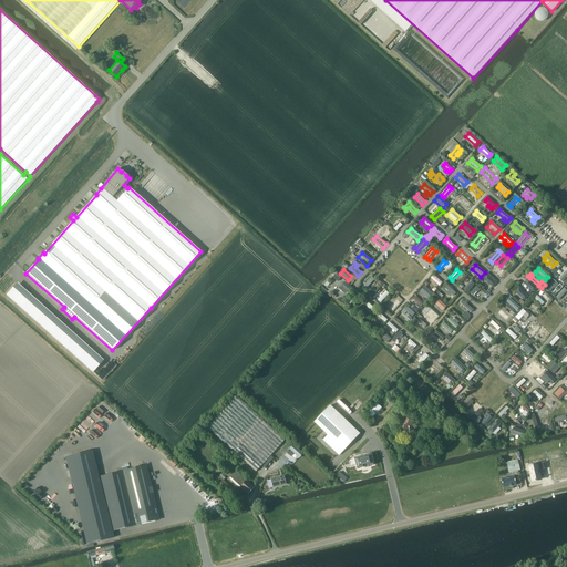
[(431,279),(440,287),(442,284),(434,275),(431,279)]
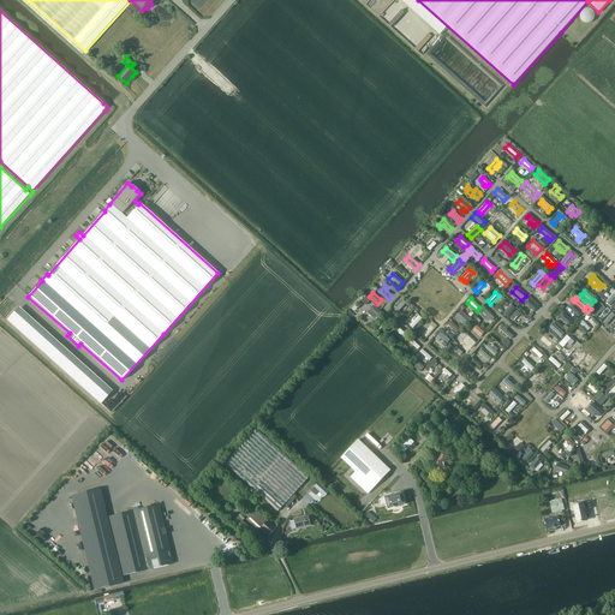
[(529,299),(524,304),(535,312),(538,308),(529,299)]
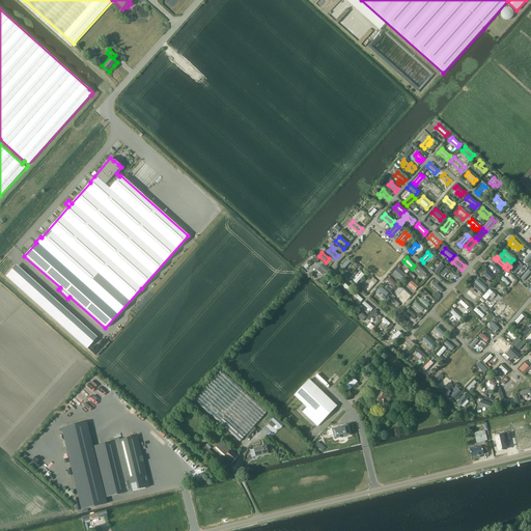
[(343,271),(351,262),(348,259),(340,268),(343,271)]
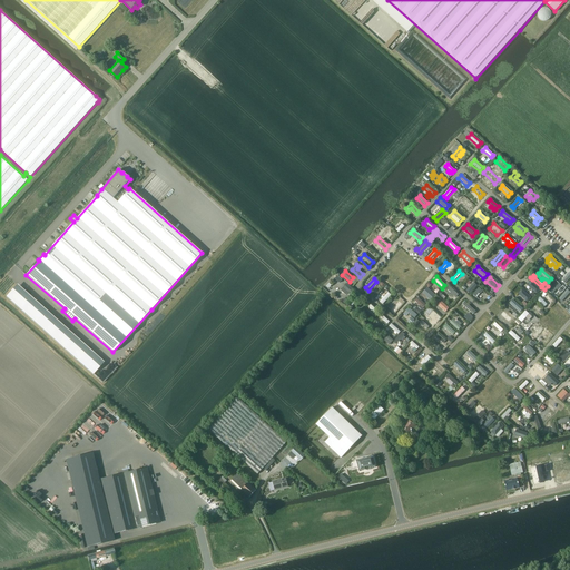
[(557,291),(561,286),(556,281),(547,291),(551,294),(552,295),(557,290),(557,291)]
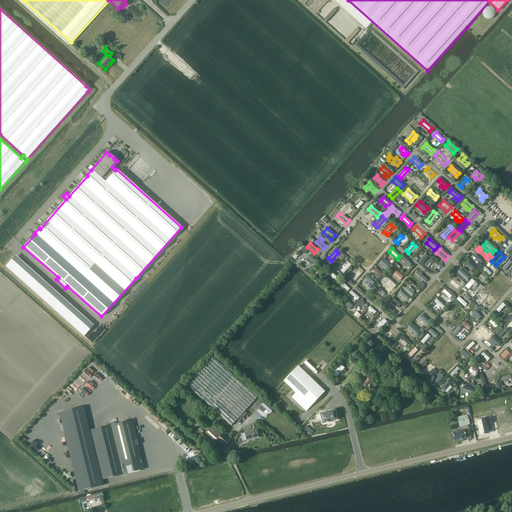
[(477,253),(473,257),(482,264),(485,260),(477,253)]
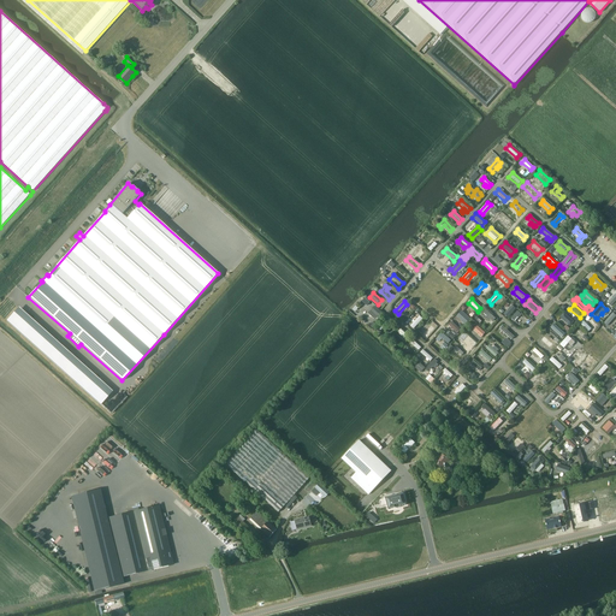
[(507,319),(515,309),(511,306),(503,315),(507,319)]
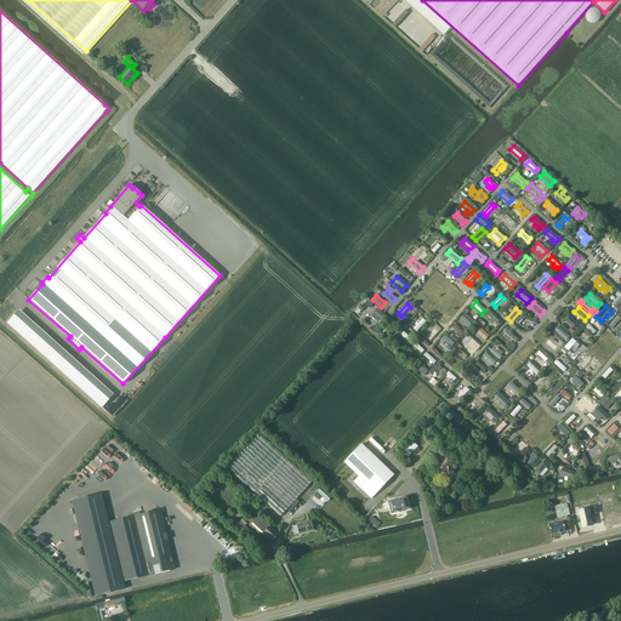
[(113,394),(18,309),(6,324),(101,409),(113,394)]
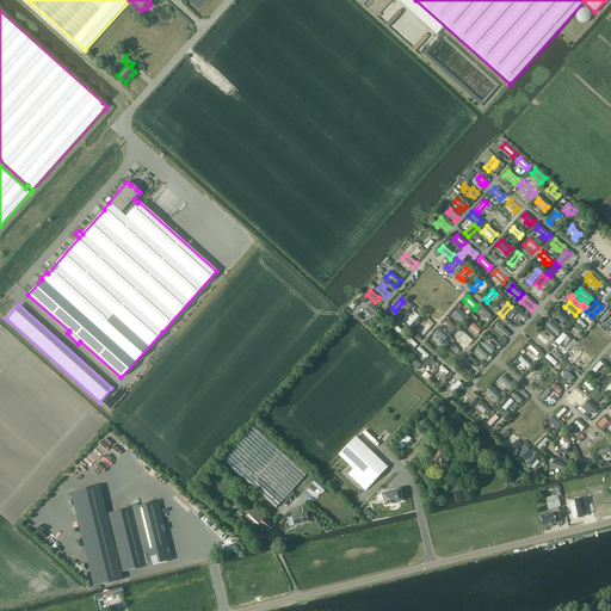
[(365,312),(370,318),(372,315),(374,318),(375,316),(376,318),(378,315),(380,316),(381,315),(381,313),(371,304),(365,312)]
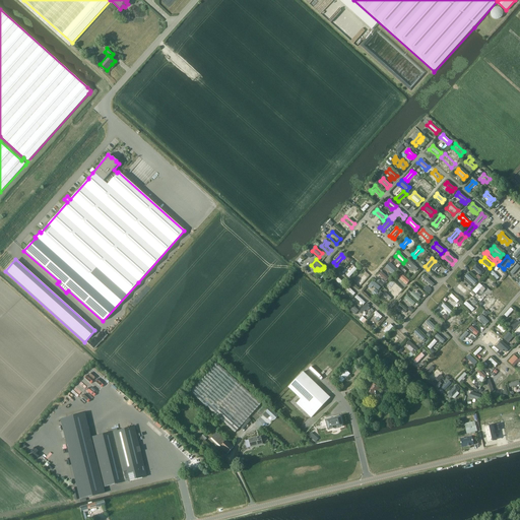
[(410,262),(407,265),(415,272),(418,269),(410,262)]
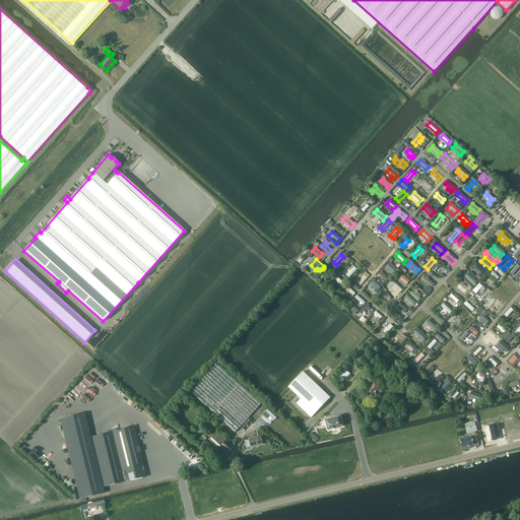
[(396,269),(389,263),(385,267),(389,271),(389,272),(392,274),(396,269)]
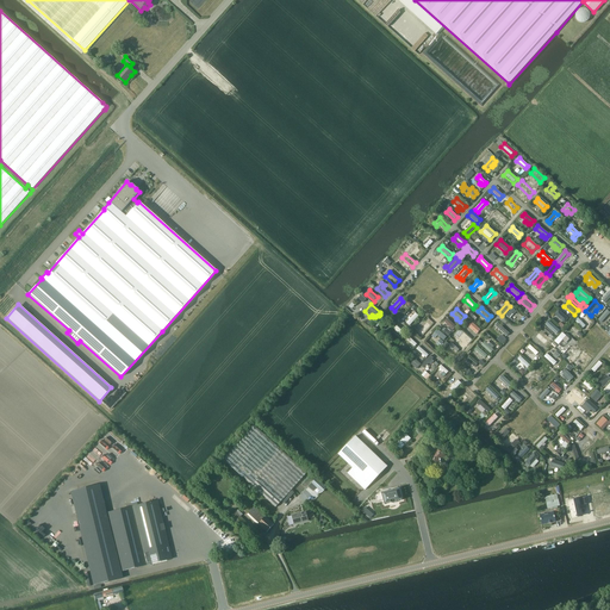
[(516,312),(512,309),(505,316),(509,318),(512,315),(514,316),(516,312)]
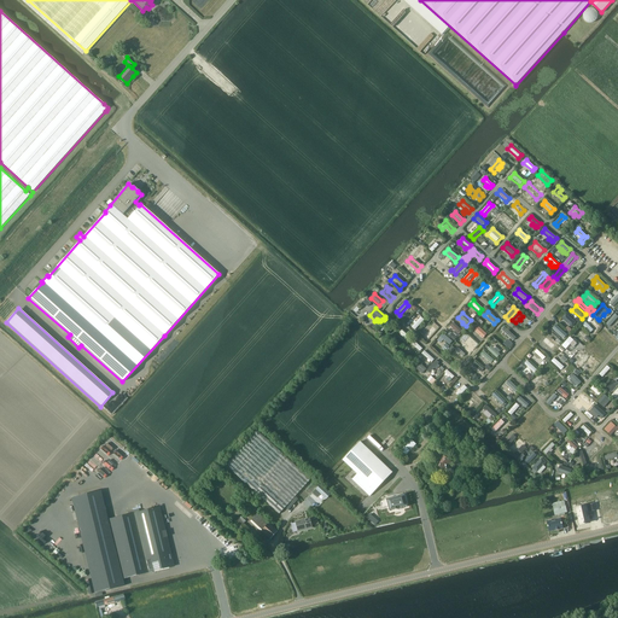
[(572,328),(576,324),(565,314),(561,319),(572,328)]
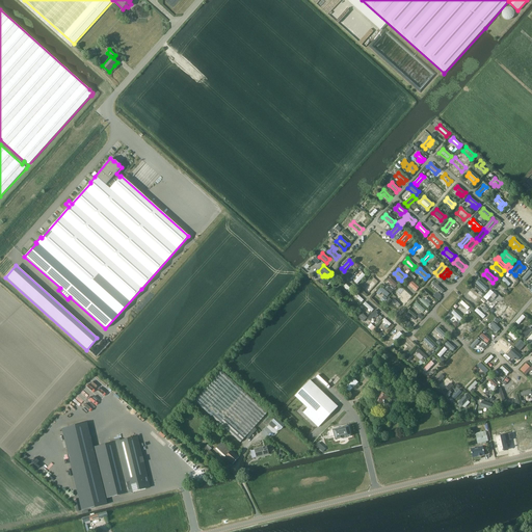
[(525,283),(531,273),(531,272),(529,270),(522,280),(525,283)]
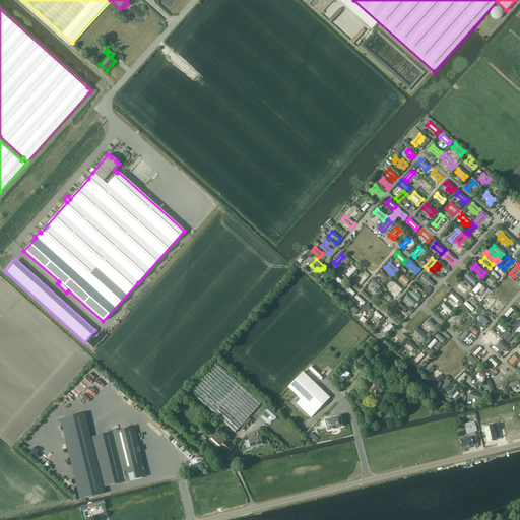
[(322,279),(329,271),(329,270),(330,269),(326,266),(325,267),(327,268),(319,276),(322,279)]
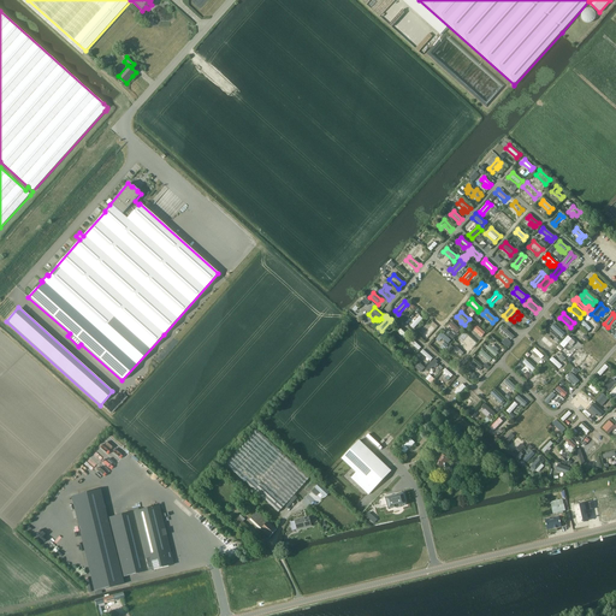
[(414,330),(422,319),(420,317),(410,326),(414,330)]
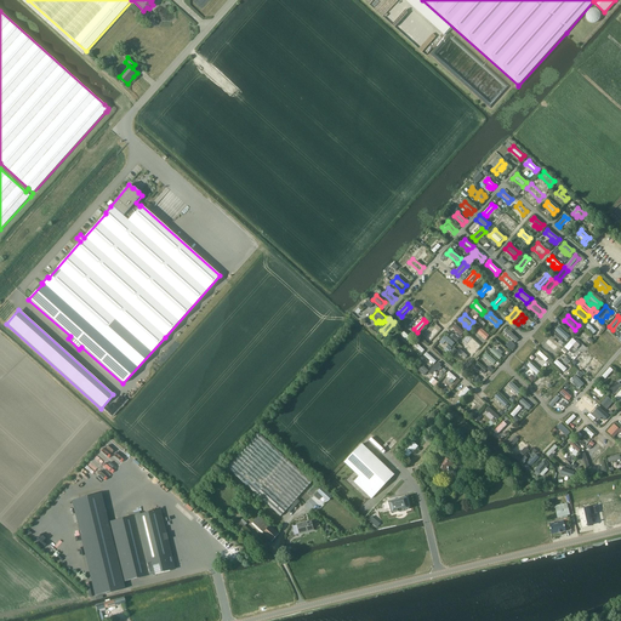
[(593,335),(597,332),(588,324),(585,328),(593,335)]
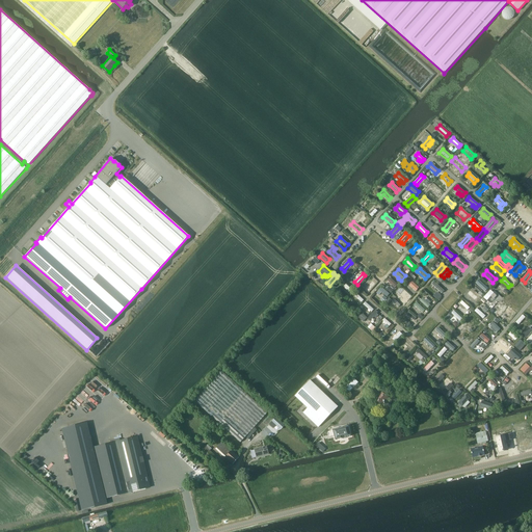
[(390,278),(387,282),(392,286),(390,287),(393,290),(394,288),(395,289),(398,285),(390,278)]
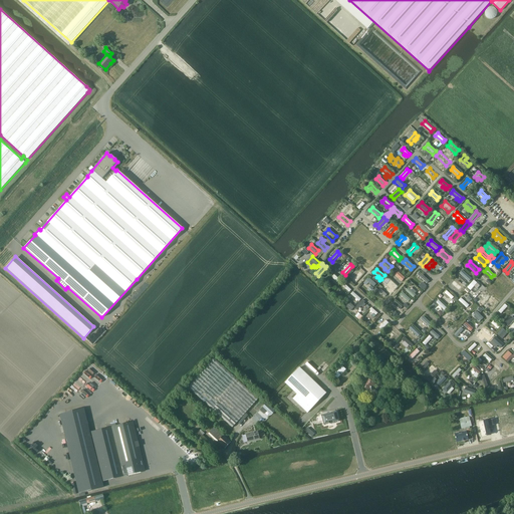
[(355,282),(363,273),(360,271),(352,279),(355,282)]
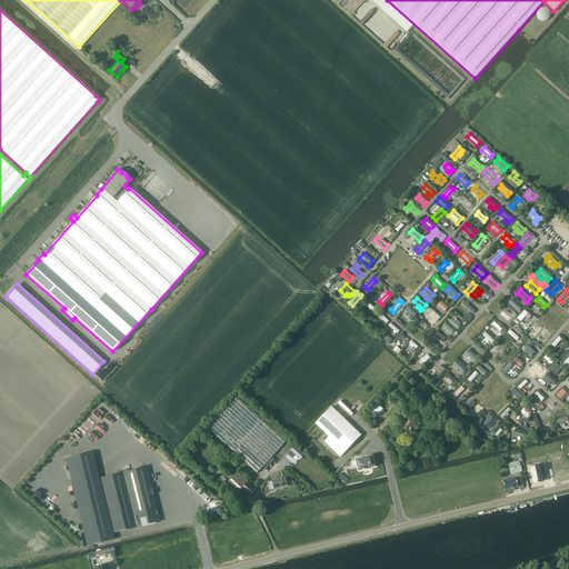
[(522,309),(511,300),(508,303),(519,313),(522,309)]
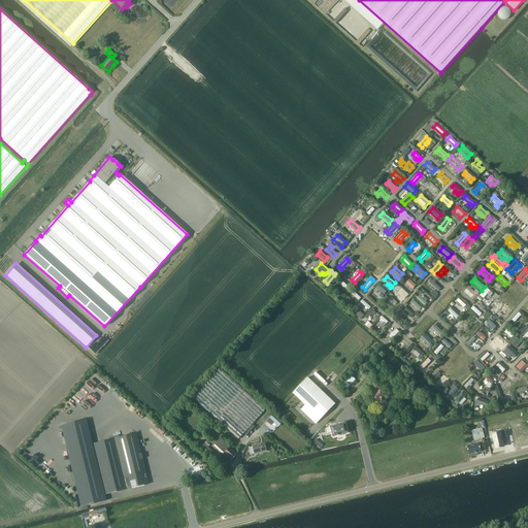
[(416,286),(408,279),(405,283),(413,290),(416,286)]
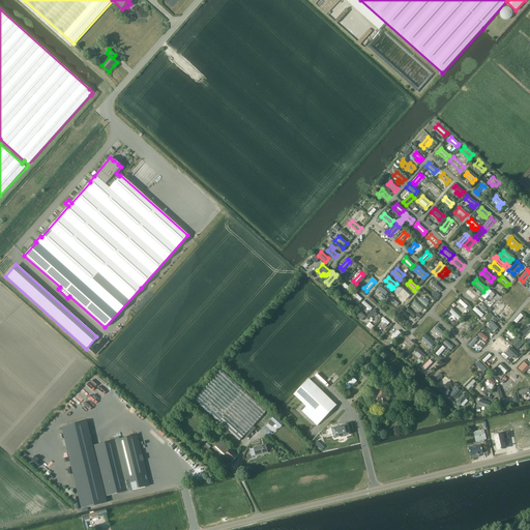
[(440,293),(443,290),(433,281),(431,284),(440,293)]
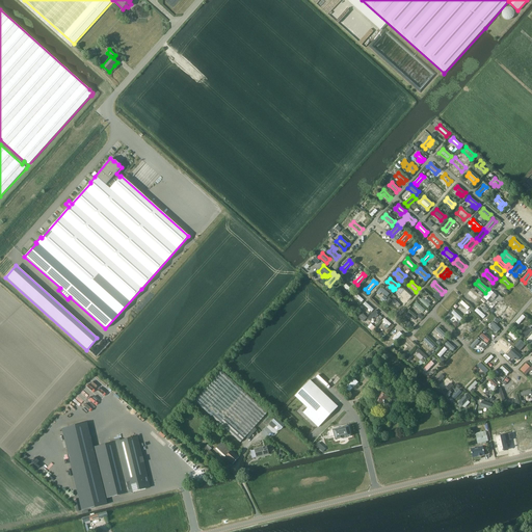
[(408,298),(411,296),(401,286),(394,293),(403,302),(407,298),(408,298)]
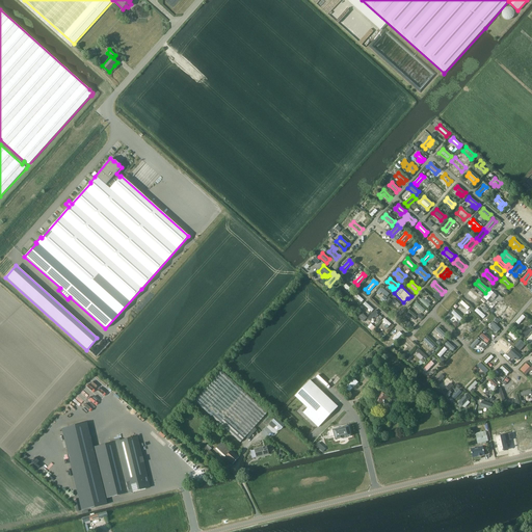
[(381,293),(387,297),(390,294),(381,287),(378,291),(379,291),(376,294),(379,296),(381,293)]
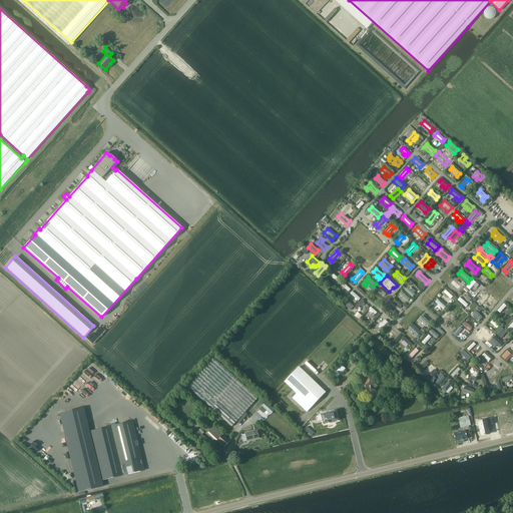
[(459,290),(461,287),(453,280),(451,283),(459,290)]
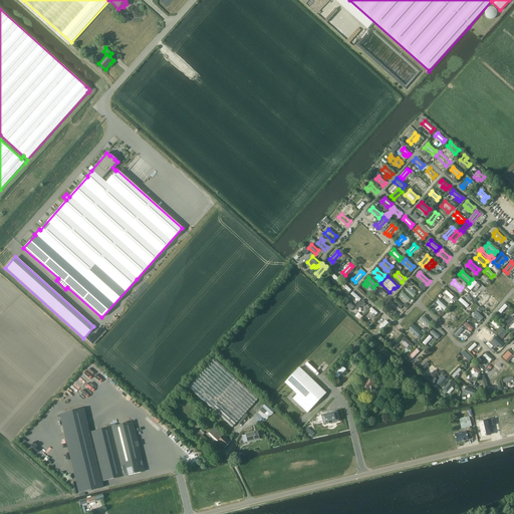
[(474,281),(467,288),(473,293),(477,289),(480,286),(479,285),(480,284),(477,281),(476,283),(474,281)]
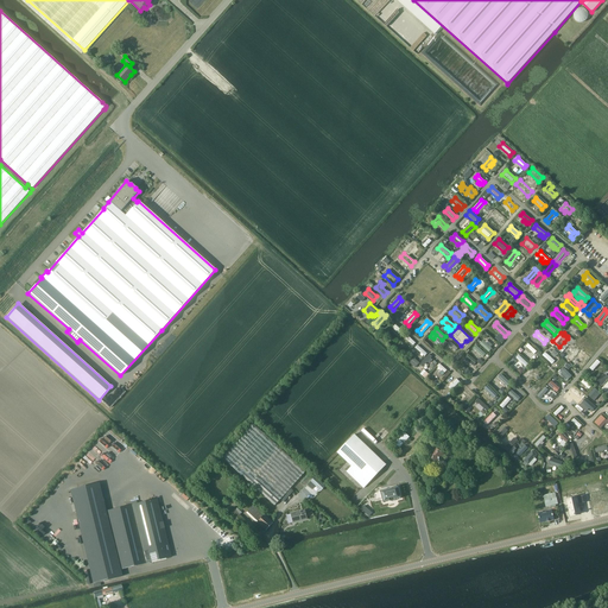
[(505,339),(499,334),(494,340),(500,344),(505,339)]
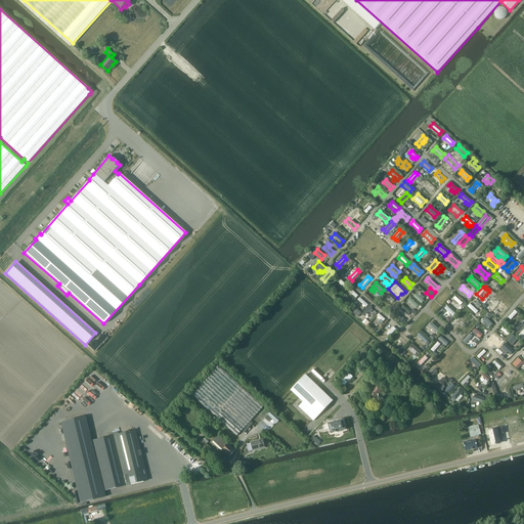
[(356,299),(358,296),(352,290),(349,293),(353,296),(352,297),(355,299),(355,298),(356,299)]
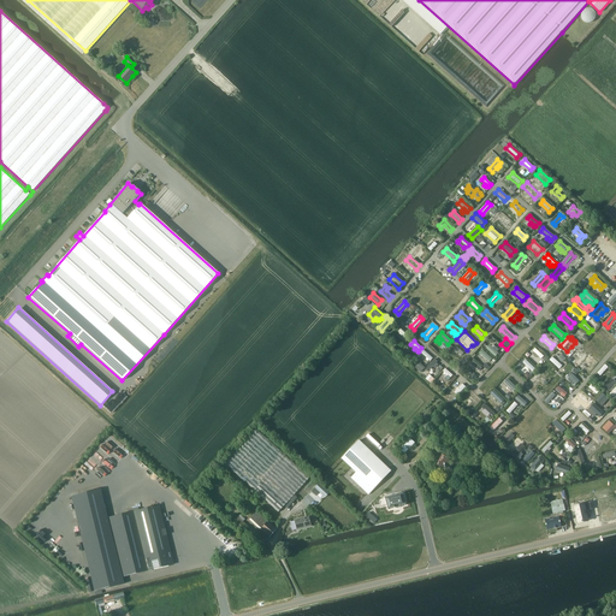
[(495,357),(498,354),(497,353),(499,350),(493,345),(491,347),(490,345),(486,349),(495,357)]
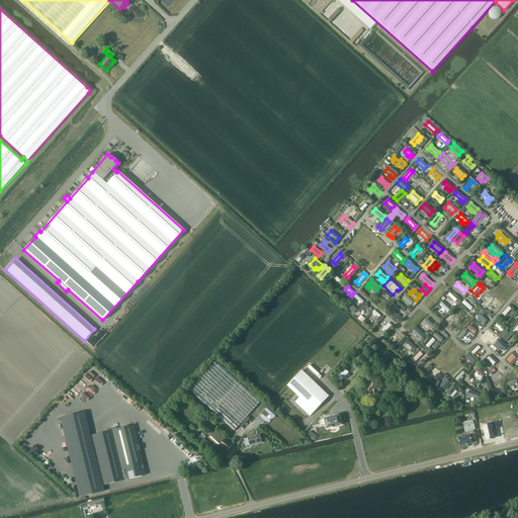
[(387,299),(391,297),(383,291),(381,293),(383,295),(382,296),(384,297),(387,299)]
